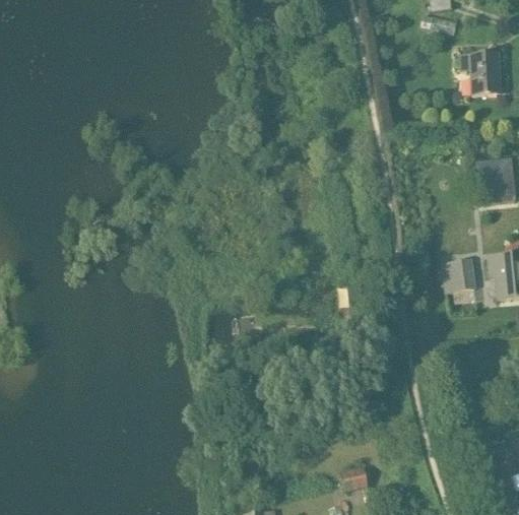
[(430,0),(431,9),(451,7),(451,0),(430,0)]
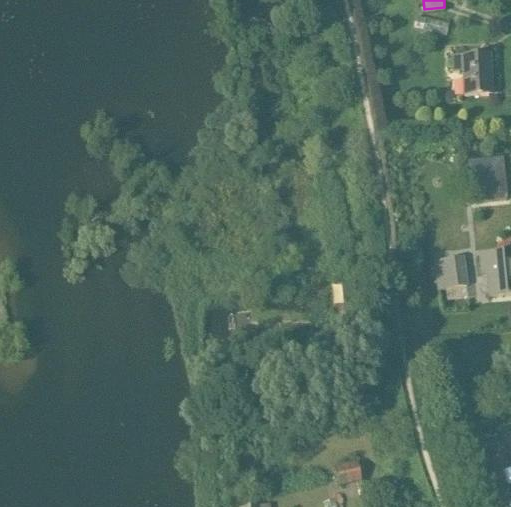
[(491,52),(453,54),(454,69),(463,69),(464,93),(493,91),(491,52)]
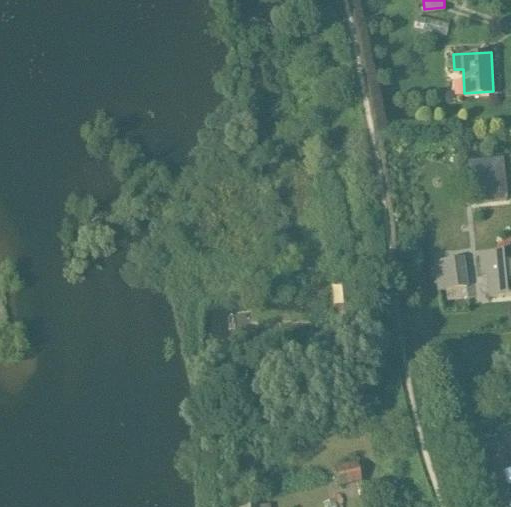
[(503,155),(475,158),(479,200),(507,197),(503,155)]
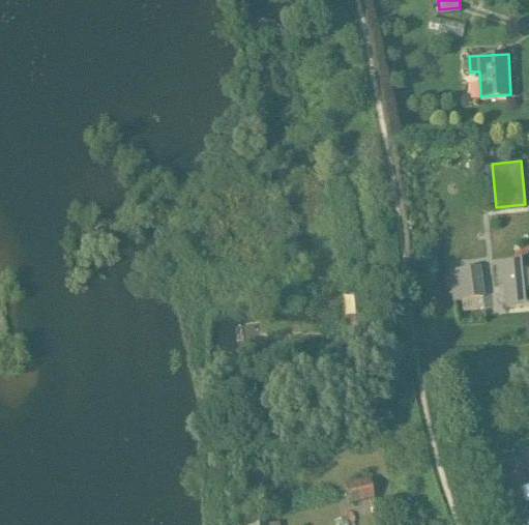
[(508,304),(528,301),(528,258),(499,262),(500,275),(505,274),(508,304)]
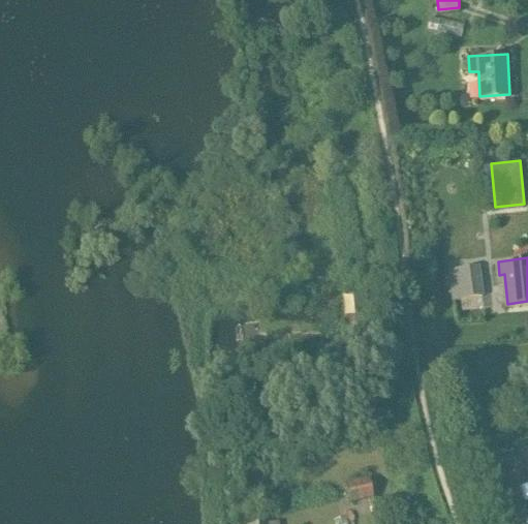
[(480,263),(448,266),(453,297),(485,294),(480,263)]
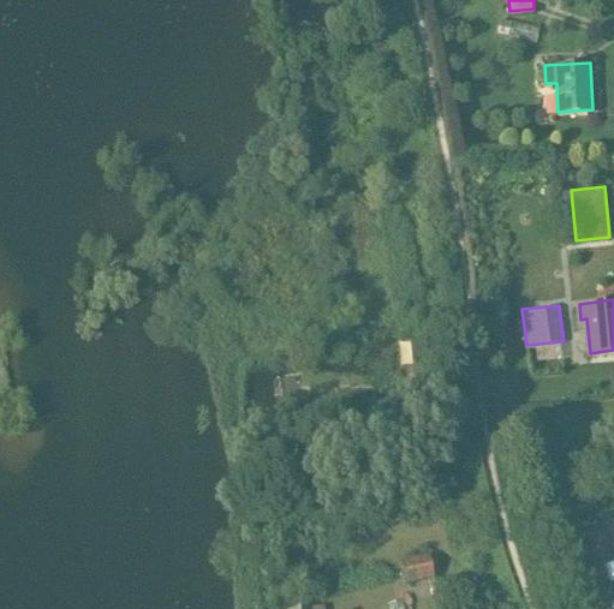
[(422,357),(419,334),(399,335),(400,358),(422,357)]
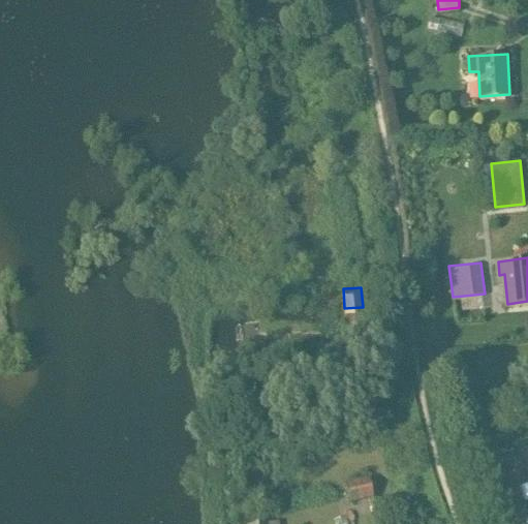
[(520,478),(525,475),(521,456),(486,463),(496,504),(506,502),(524,499),(520,478)]
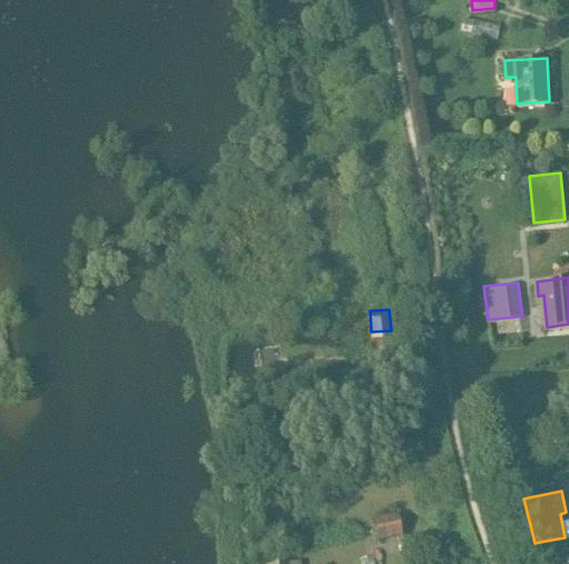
[(378,536),(402,532),(399,513),(374,517),(378,536)]
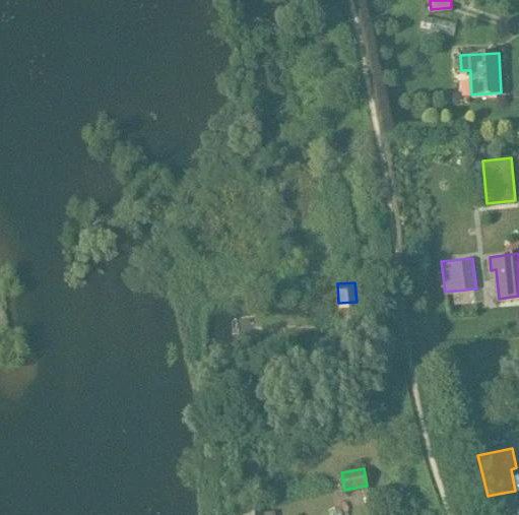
All buildings are outlined.
